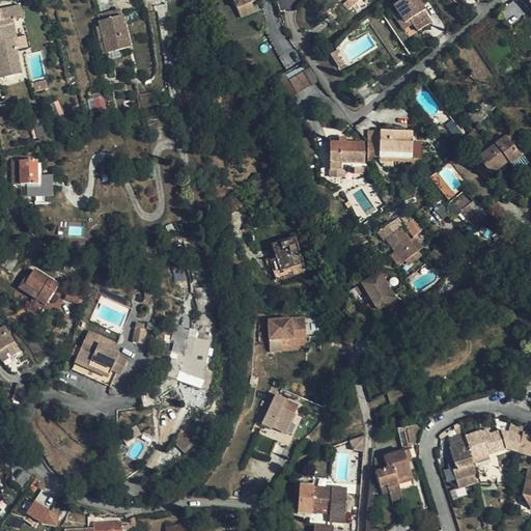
[(232,0),(236,8),(256,0),(232,0)]
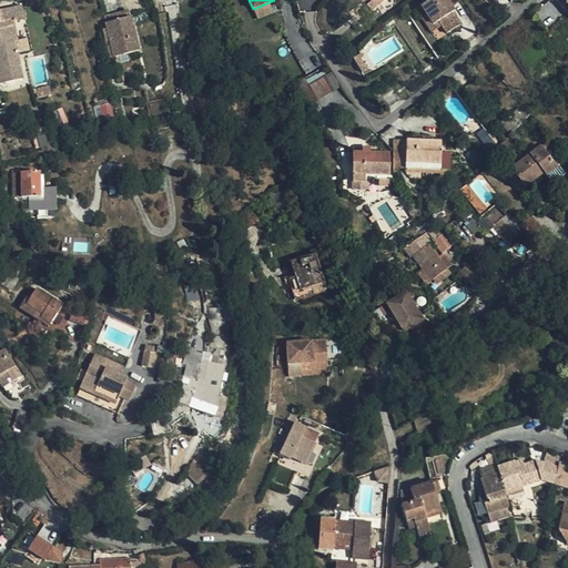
[(372,0),(367,4),(372,11),(384,0),(372,0)]
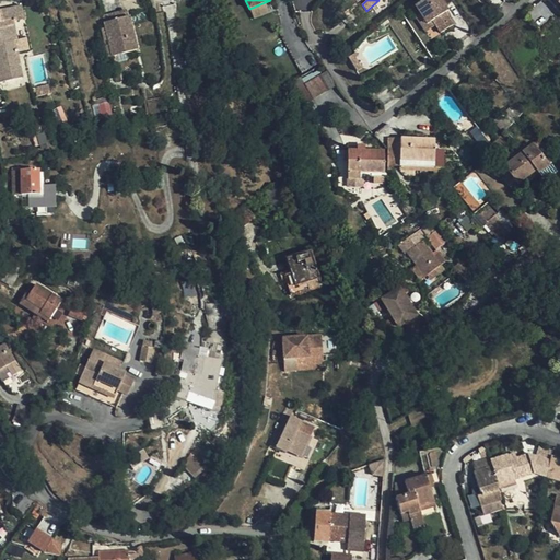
[(441,0),(426,0),(421,3),(432,23),(433,22),(438,26),(443,33),(455,24),(446,13),(448,11),(441,0)]
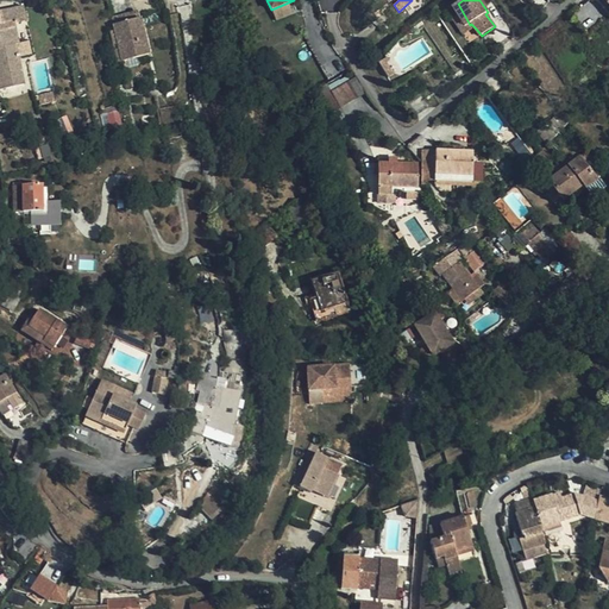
[(470,25),(458,4),(452,8),(459,17),(466,27),(470,25)]
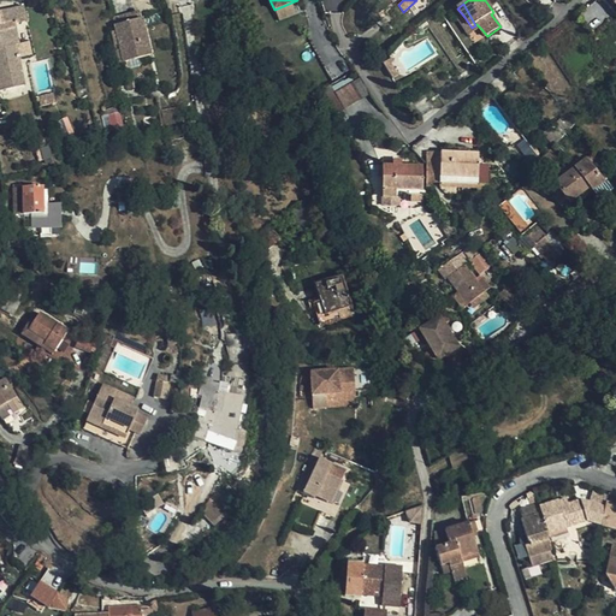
[(0,12),(3,27),(0,27),(0,90),(24,87),(18,59),(22,58),(18,45),(15,24),(25,23),(23,6),(0,10),(0,12)]
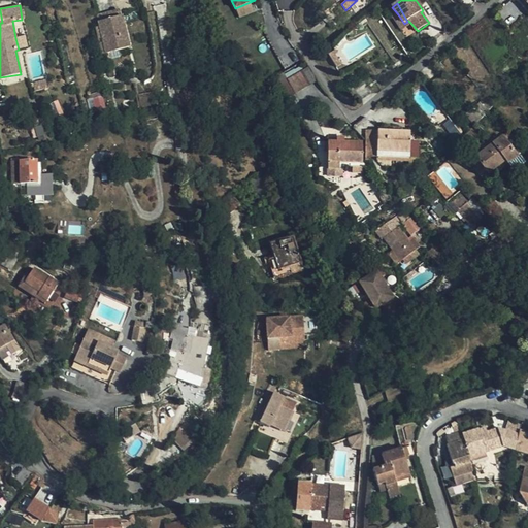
[(98,23),(112,19),(110,13),(97,17),(98,23)]
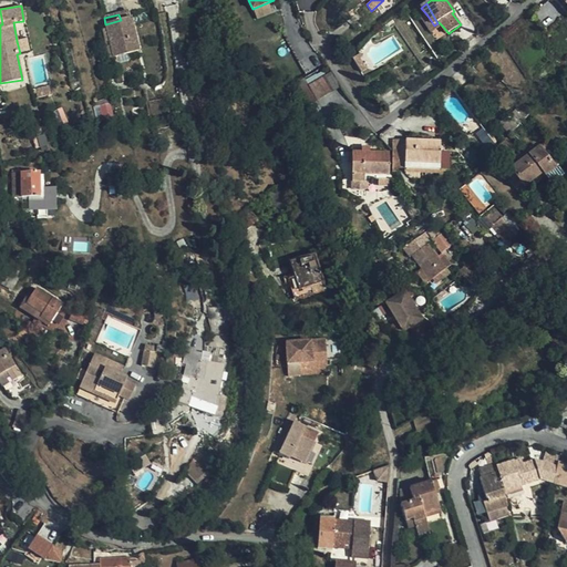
[(432,33),(440,28),(437,23),(434,26),(428,16),(422,19),(432,33)]
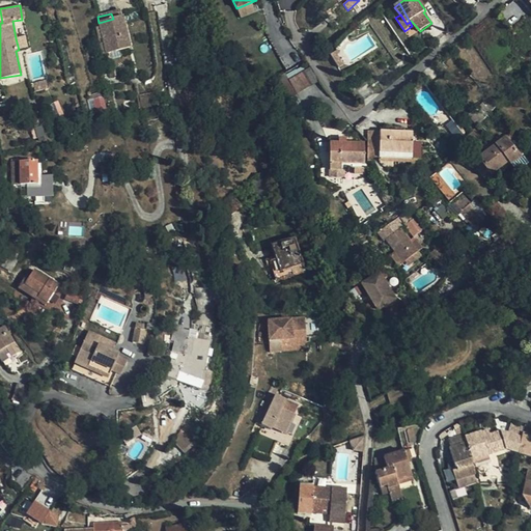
[(121,17),(113,19),(99,23),(101,30),(106,54),(108,60),(113,59),(112,53),(129,49),(121,17)]
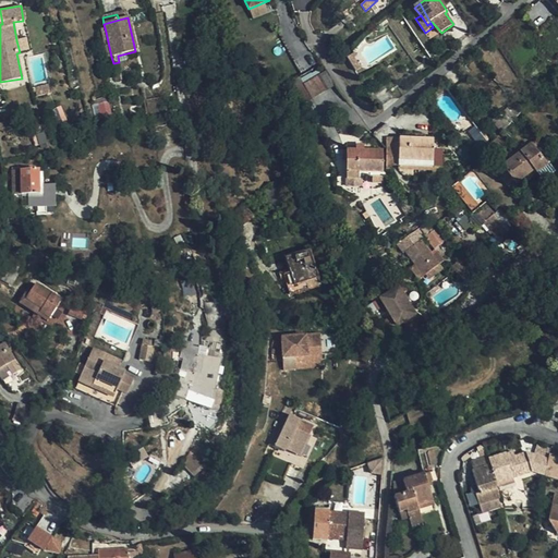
[(107,58),(111,57),(106,32),(101,33),(107,58)]
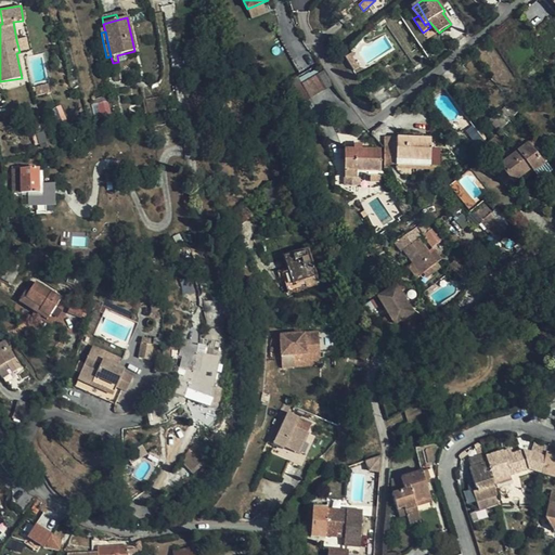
[(16,40),(20,52),(28,51),(25,39),(16,40)]
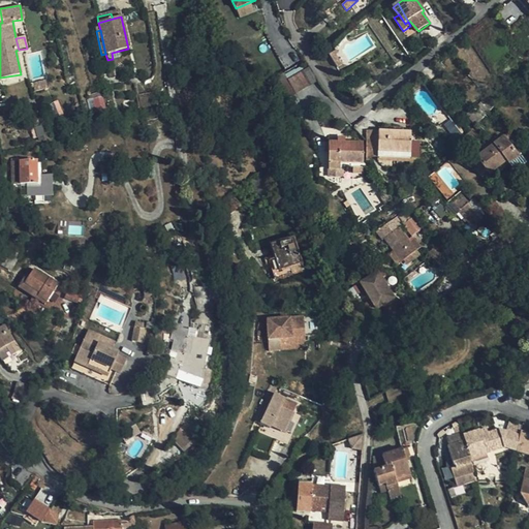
[(289,80),(282,83),(290,97),(318,80),(310,66),(289,80)]
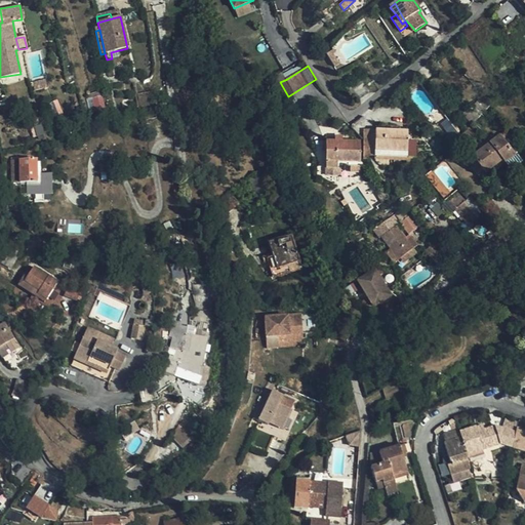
[(276,76),(280,82),(287,79),(283,72),(276,76)]
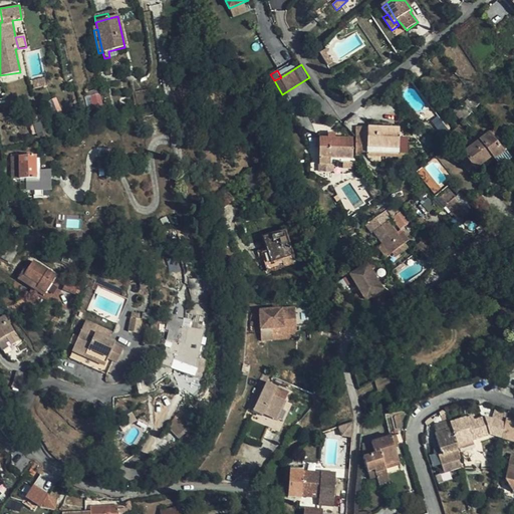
[(46,86),(45,78),(32,80),(33,88),(46,86)]
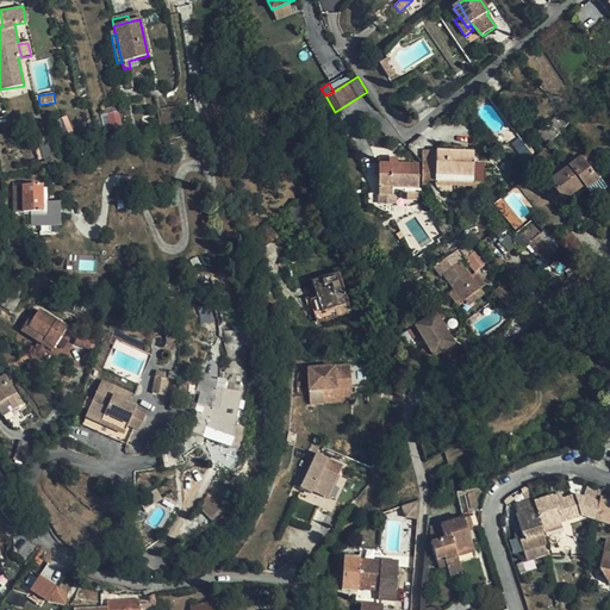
[(118,113),(107,116),(111,130),(122,128),(118,113)]
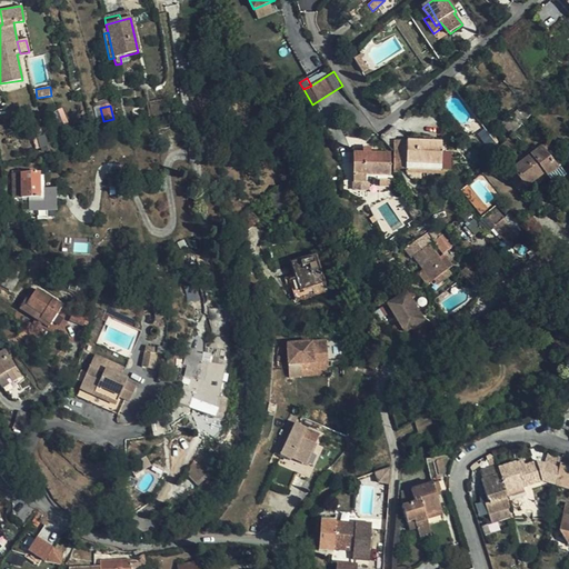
[(316,122),(311,112),(302,117),(306,127),(316,122)]
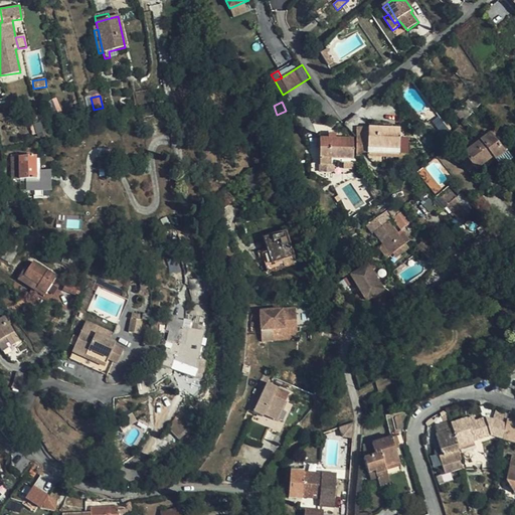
[(368,133),(368,153),(368,154),(403,154),(403,138),(400,138),(400,128),(368,128),(368,133)]
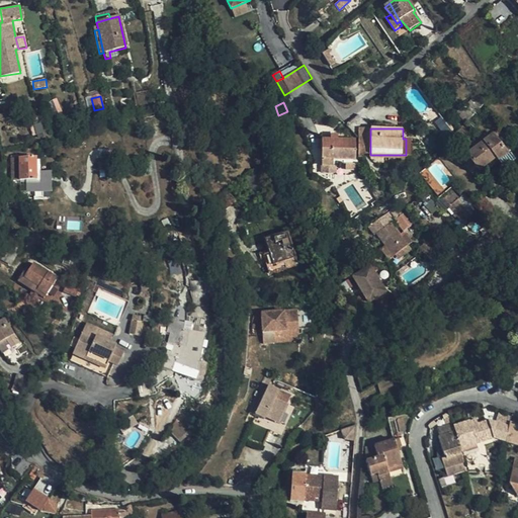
[(499,128),(493,134),(498,141),(501,139),(504,136),(499,128)]
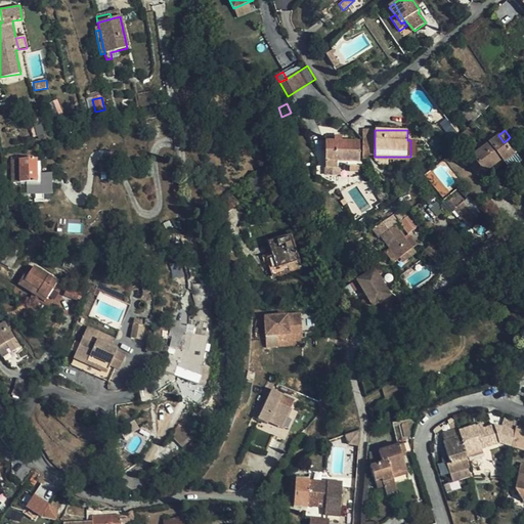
[(361,155),(375,156),(375,135),(362,135),(361,155)]
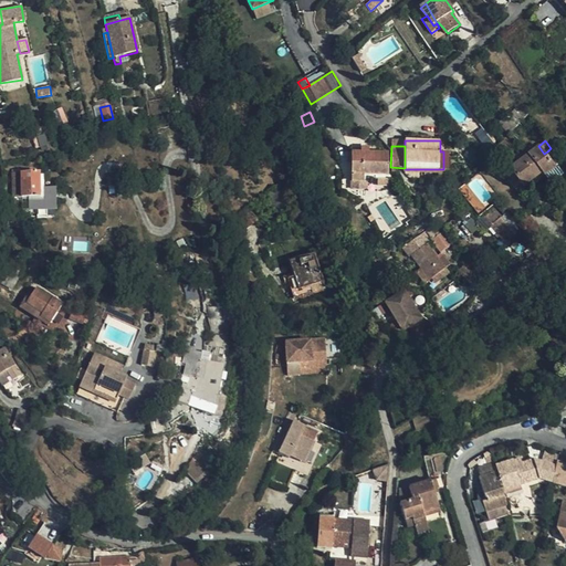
[(544,154),(538,146),(510,168),(523,186),(532,179),(542,173),(544,176),(555,167),(544,154)]
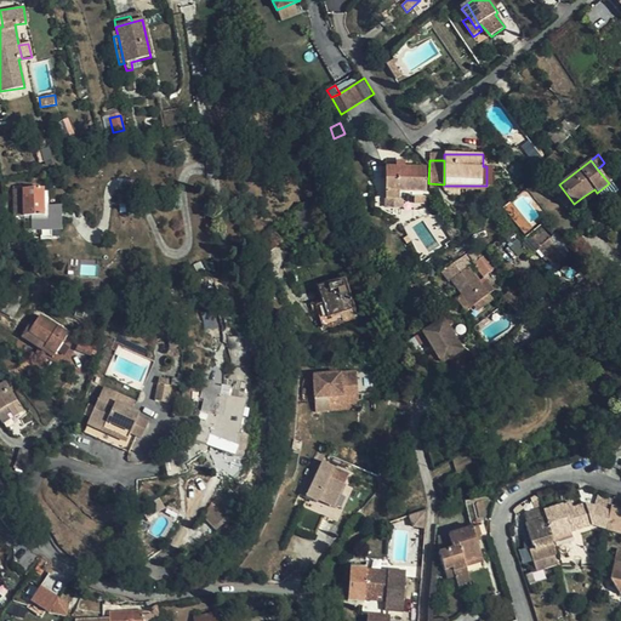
[(426,166),(404,166),(396,166),(386,166),(385,199),(406,199),(406,192),(426,191),(426,166)]
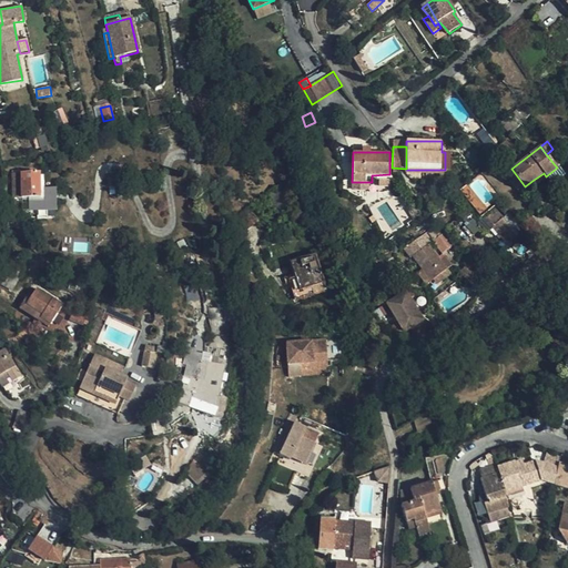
[(549,152),(546,154),(557,168),(559,166),(549,152)]
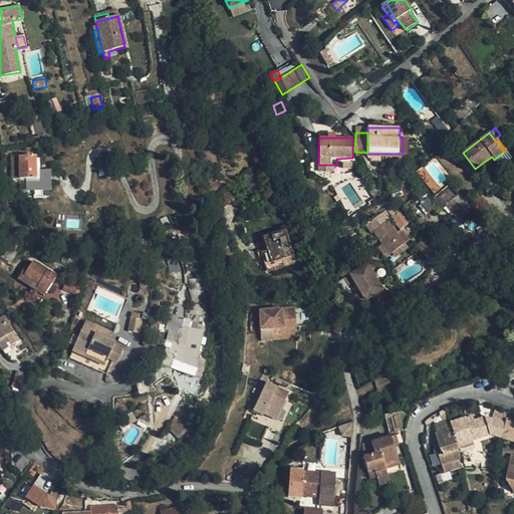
[(36,160),(36,156),(11,157),(11,180),(25,180),(26,189),(34,189),(34,198),(42,198),(42,189),(50,189),(50,171),(39,171),(39,160),(36,160)]
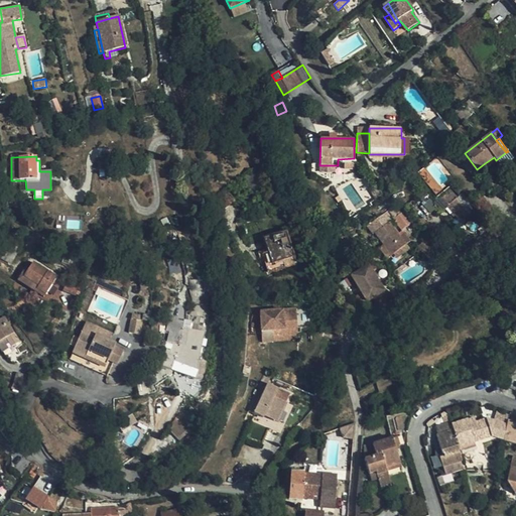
[(494,157),(485,163),(488,166),(496,160),(494,157)]
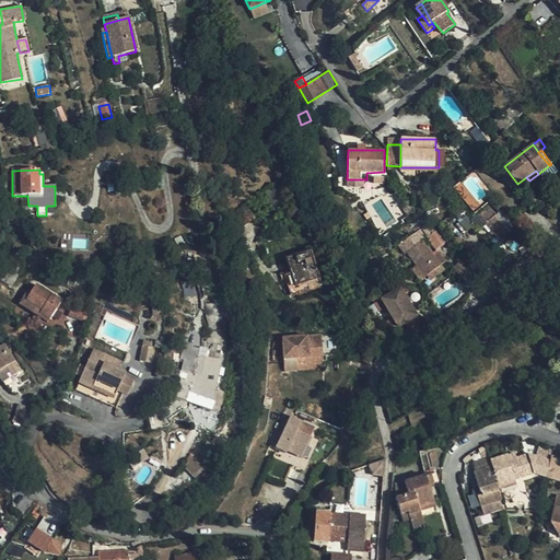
[(247,201),(233,210),(240,228),(254,217),(247,201)]
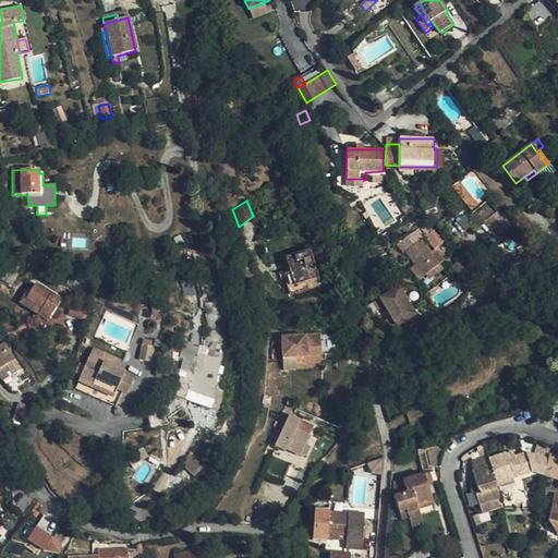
[(509,232),(514,228),(516,227),(510,221),(499,208),(494,214),(509,232)]
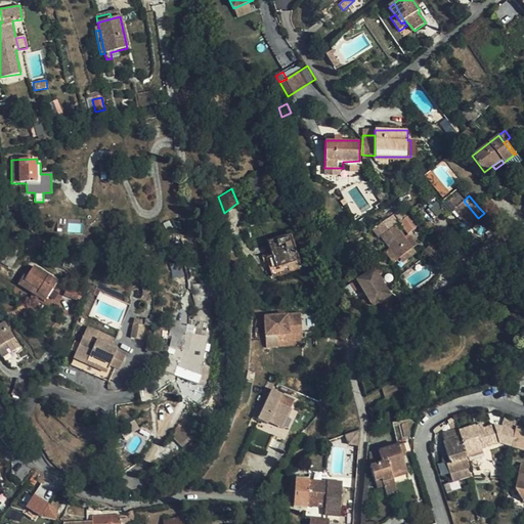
[(484,213),(483,214),(485,216),(486,214),(495,225),(505,217),(495,207),(494,208),(489,201),(479,208),(484,213)]
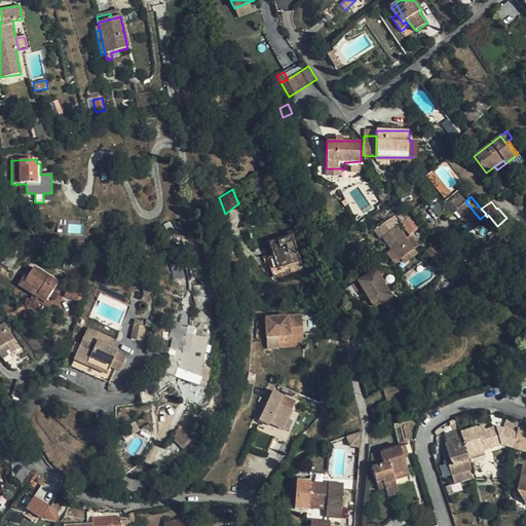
[(397,226),(401,223),(395,215),(377,227),(384,236),(381,238),(391,251),(399,261),(401,259),(409,253),(414,249),(418,246),(410,234),(406,237),(397,226)]
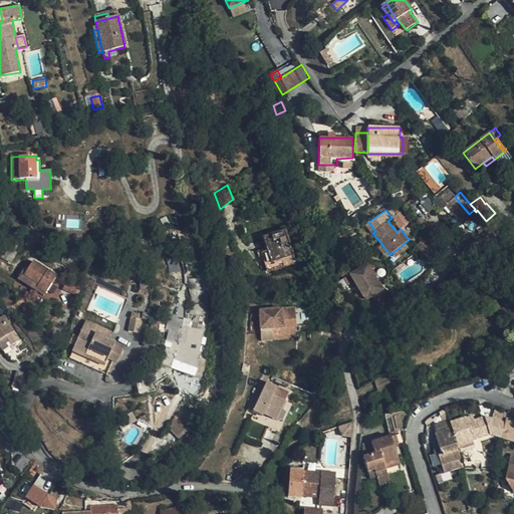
[(393,218),(401,229),(410,222),(402,210),(393,218)]
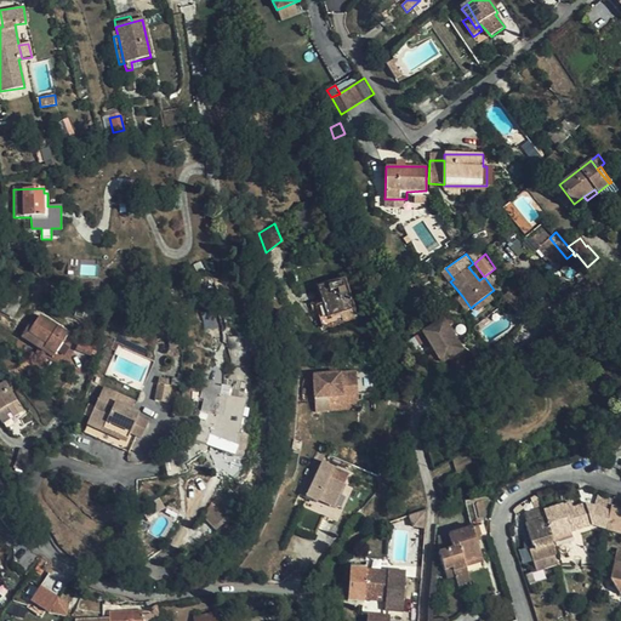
[(214,274),(221,272),(218,260),(210,262),(214,274)]
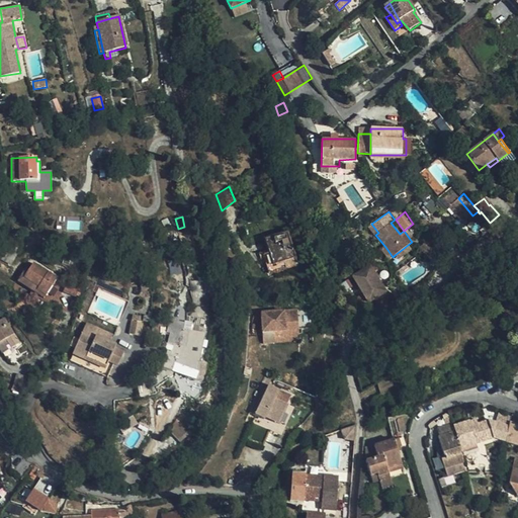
[(158,241),(165,239),(160,226),(154,229),(158,241)]
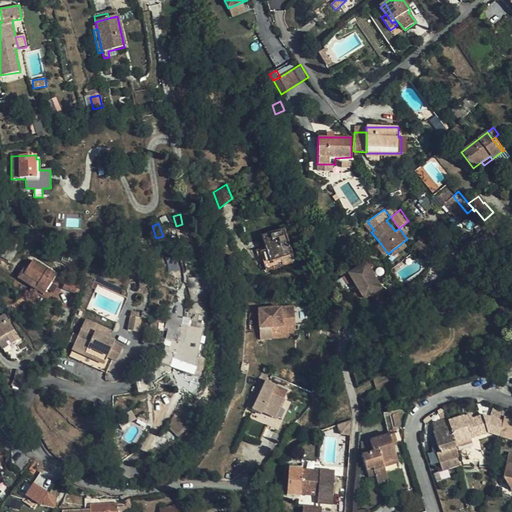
[(293,262),(283,230),(261,236),(265,250),(261,252),(266,269),(293,262)]
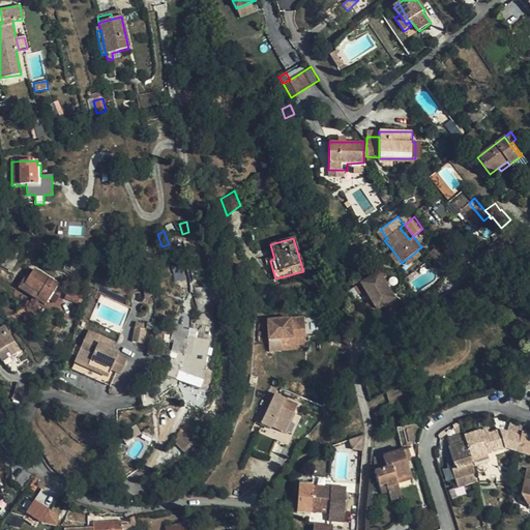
[(444,256),(438,247),(430,253),(437,261),(444,256)]
